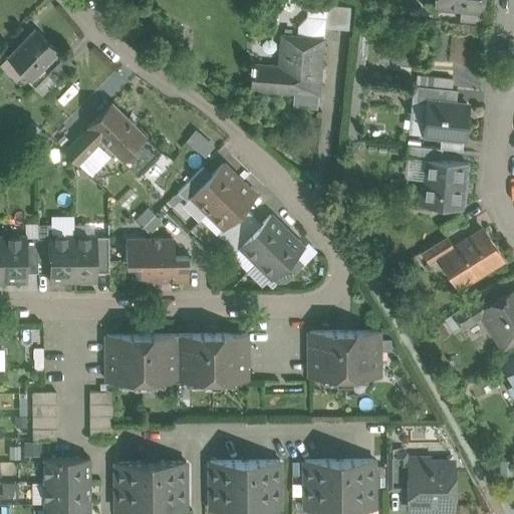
[(307,16),(298,25),(297,35),(281,34),(278,64),(255,62),(255,58),(250,58),(250,68),(251,68),(250,88),(294,92),(318,94),(323,38),(324,28),(326,5),(327,0),(307,0),(308,0),(307,16)]
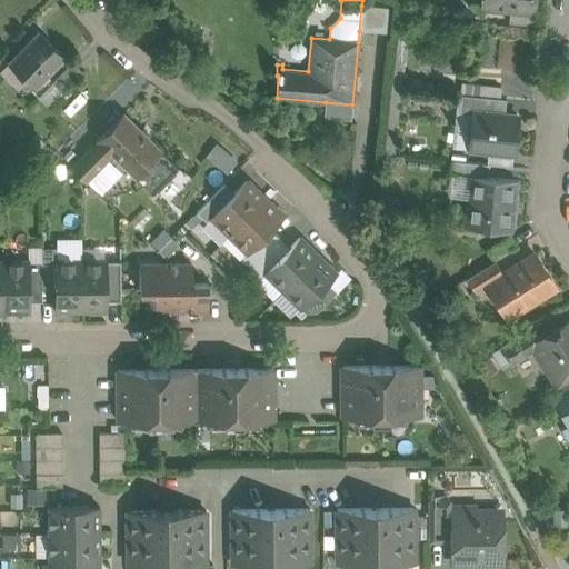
[(388,8),(369,6),(369,0),(362,0),(361,6),(359,31),(386,33),(388,8)]
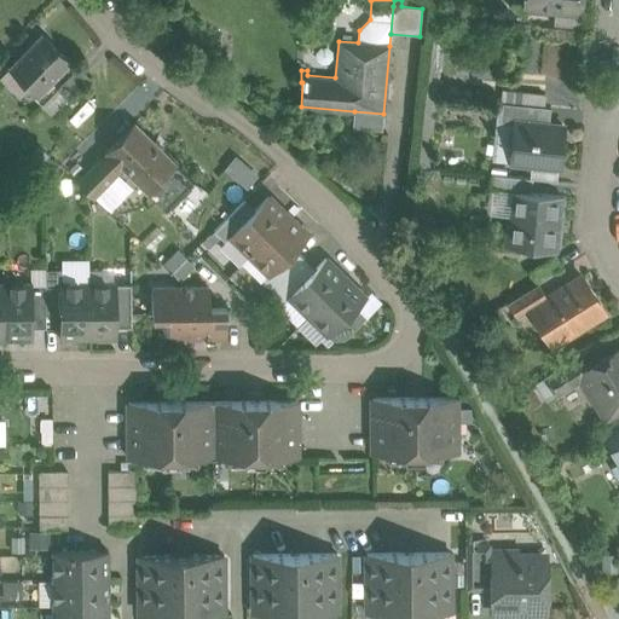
[(525,0),(524,9),(555,11),(579,13),(580,0),(525,0)]
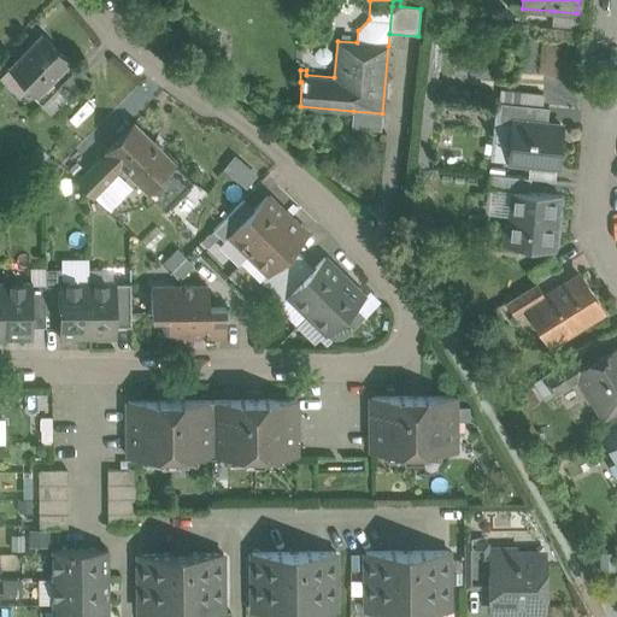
[(577,13),(553,11),(551,25),(577,28),(579,13),(577,13)]
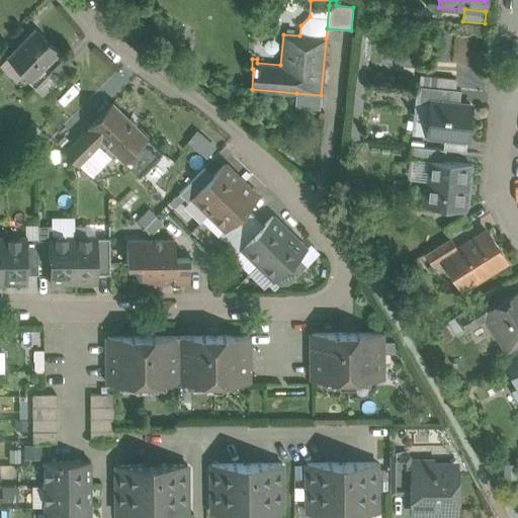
[(60,52),(35,27),(7,57),(31,80),(60,52)]
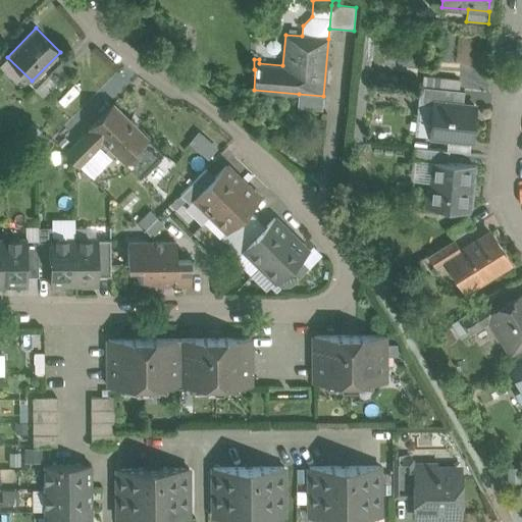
[(459,80),(429,76),(428,87),(458,90),(459,80)]
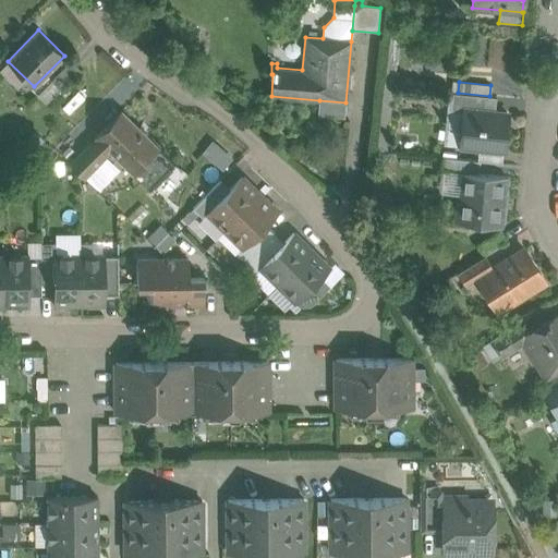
[(458,93),(452,93),(451,109),(464,111),(464,109),(495,112),(496,97),(489,96),(458,93)]
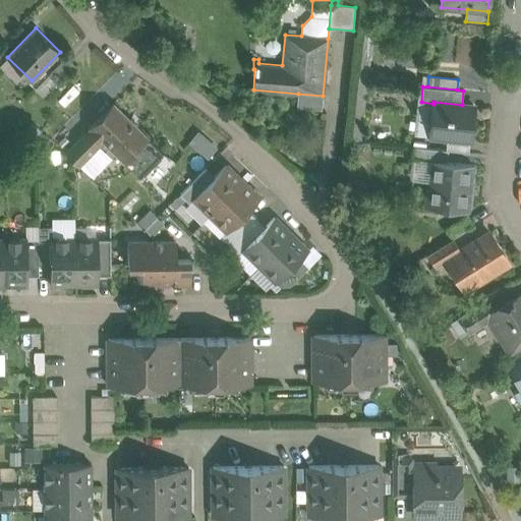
[(323,96),(298,94),(296,108),(322,110),(323,96)]
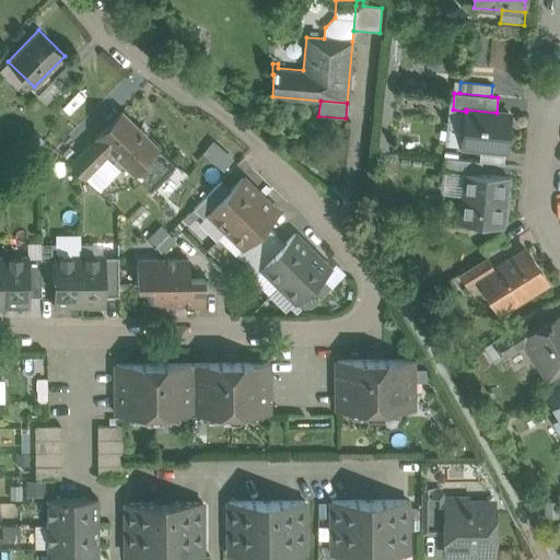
[(463,147),(466,112),(453,109),(451,109),(447,146),(463,147)]
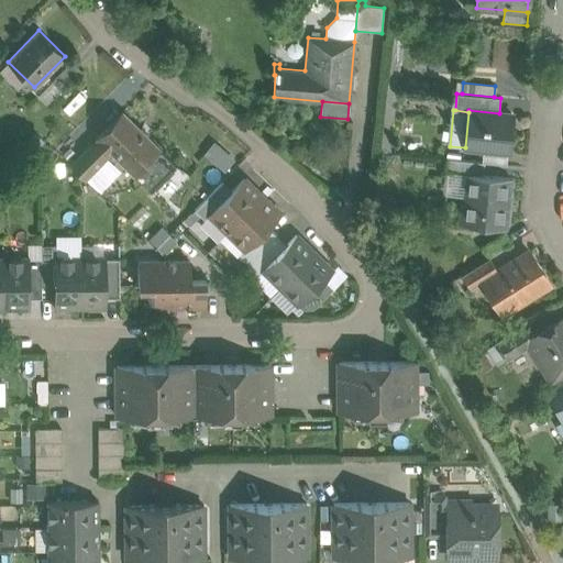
[(499,113),(468,110),(468,112),(465,147),(508,152),(512,114),(499,113)]
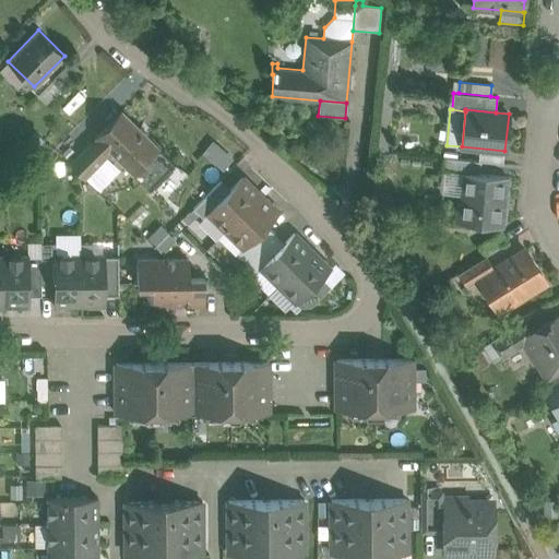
[(158,149),(121,111),(95,138),(96,138),(70,164),(84,178),(104,158),(110,152),(132,175),(133,174),(150,191),(175,165),(158,149)]
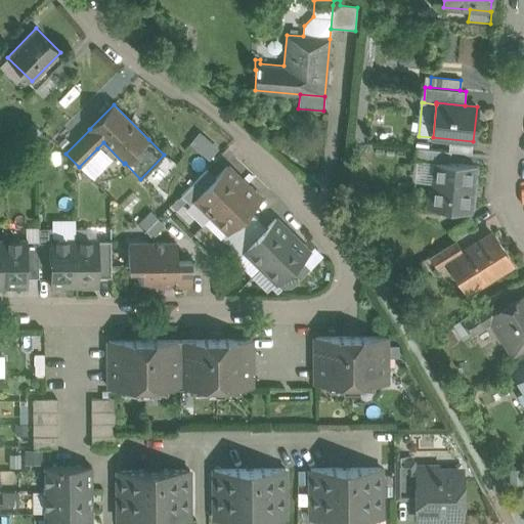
[(190,141),(209,157),(217,146),(199,131),(190,141)]
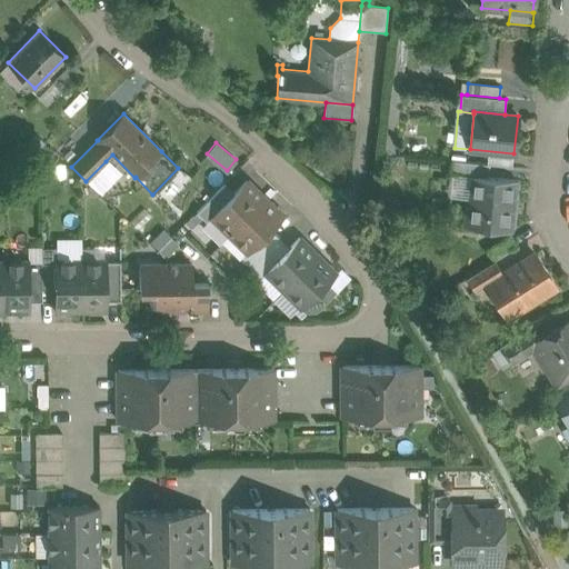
[(490,165),(451,160),(450,173),(470,176),(488,178),(490,165)]
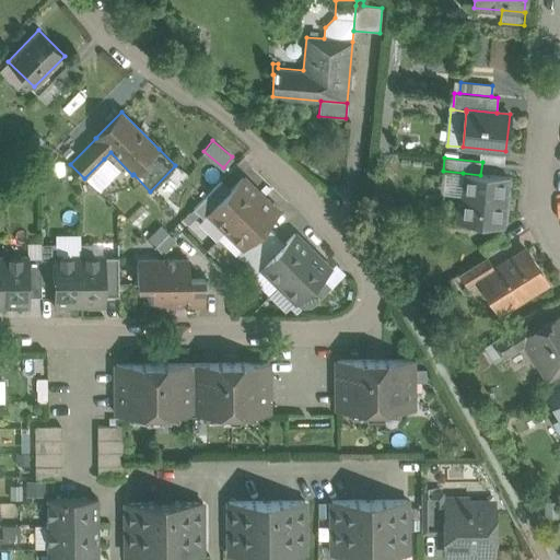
[(104,159),(84,178),(96,190),(116,171),(104,159)]
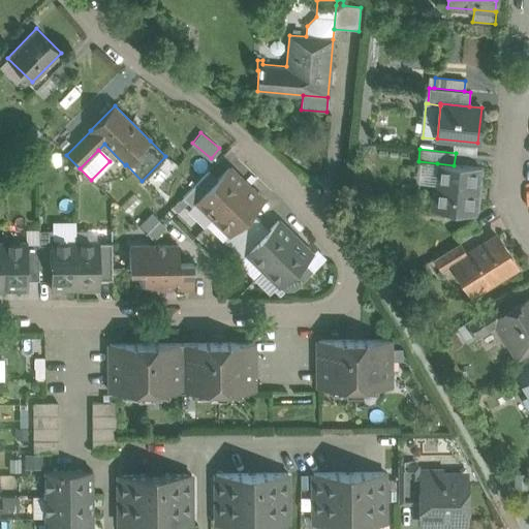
[(454,165),(437,163),(433,199),(426,198),(425,210),(475,215),(479,167),(454,165)]
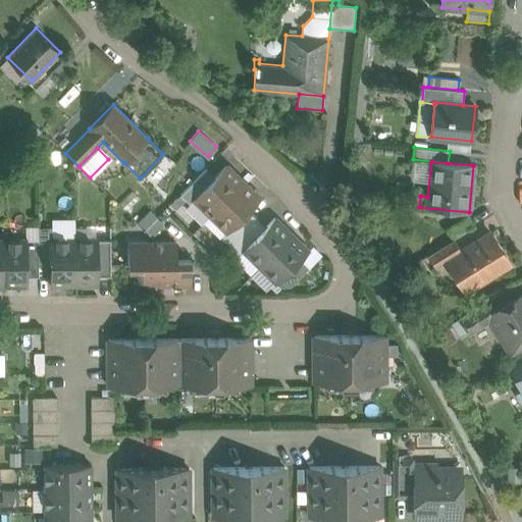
[(215,177),(194,199),(195,199),(211,215),(243,183),(226,166),(215,177)]
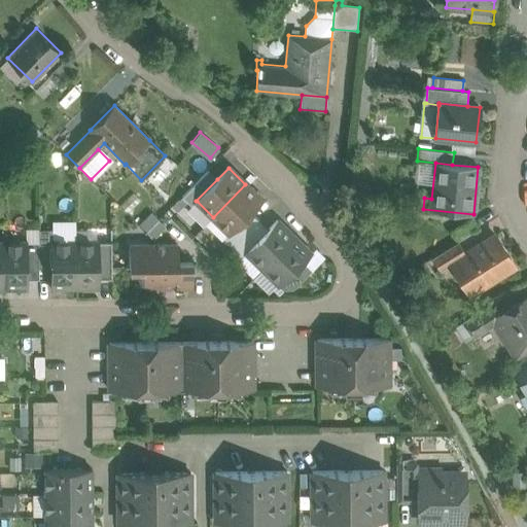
[(208,171),(182,197),(191,206),(197,201),(196,201),(217,179),(208,171)]
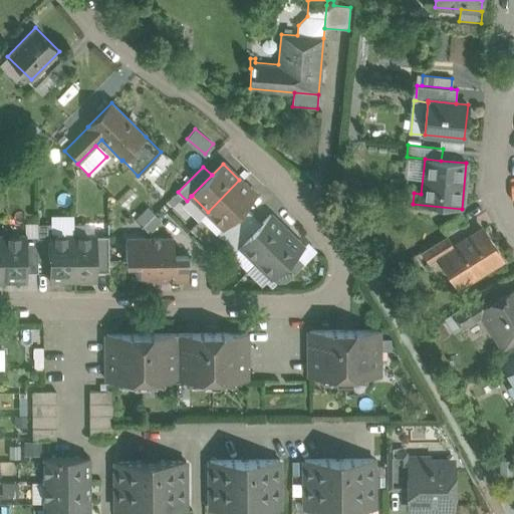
[(239,180),(208,212),(223,227),(224,228),(246,206),(255,196),(239,180)]
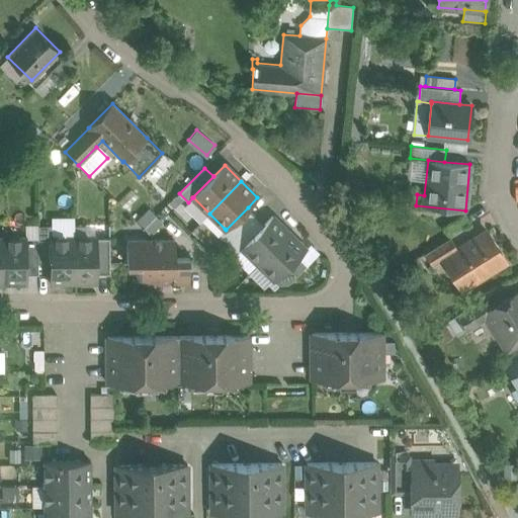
[(248,207),(226,230),(225,229),(221,234),(230,243),(256,216),(248,207)]
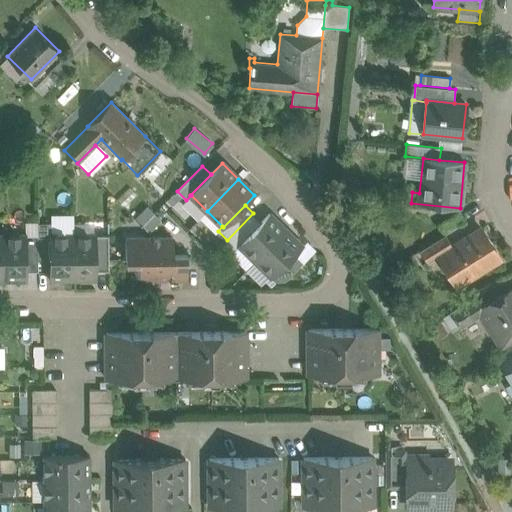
[(207,211),(197,221),(212,237),(218,231),(222,226),(207,211)]
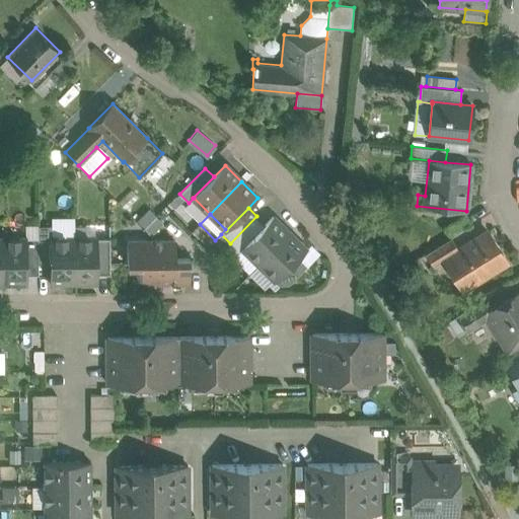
[(230,243),(227,246),(236,255),(242,249),(242,248),(266,225),(256,216),(230,243)]
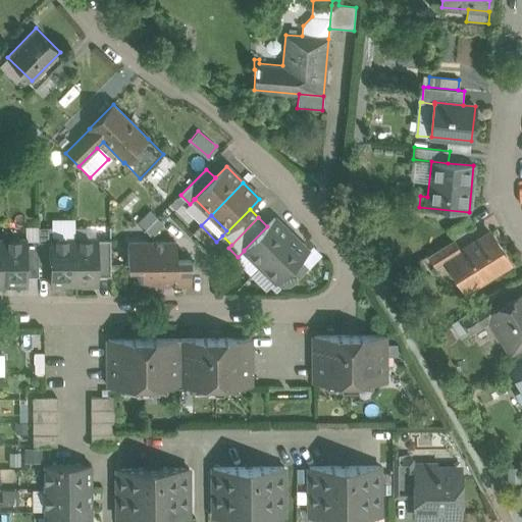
[(267,226),(244,250),(244,251),(260,266),(292,235),(274,218),(267,226)]
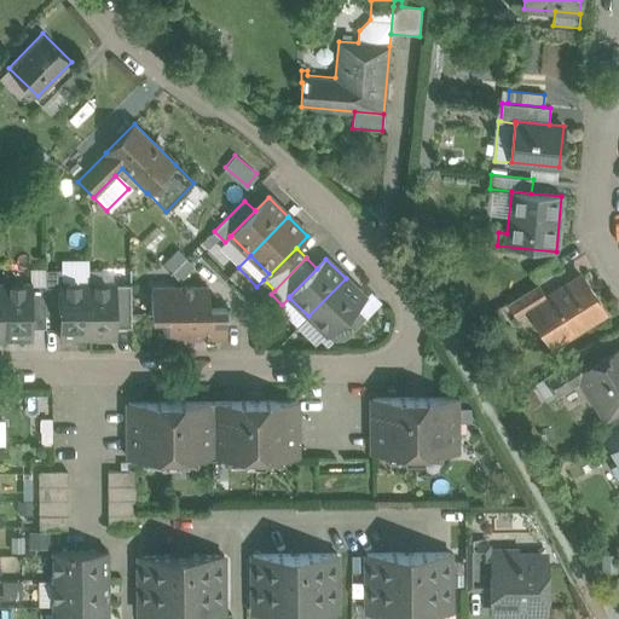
[(30,268),(32,285),(45,285),(45,270),(46,268),(30,268)]
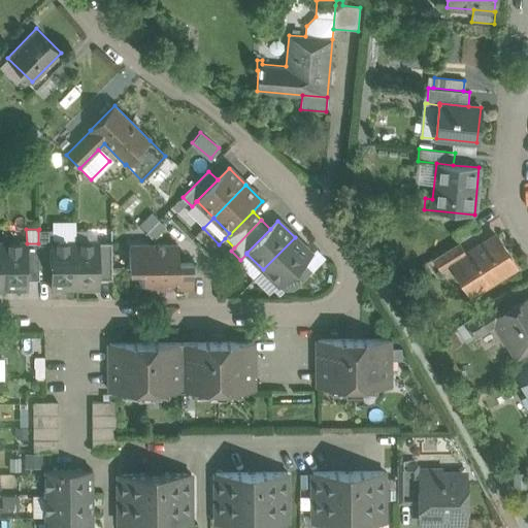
[(38,243),(39,268),(52,268),(52,242),(53,242),(53,230),(38,230),(38,243)]
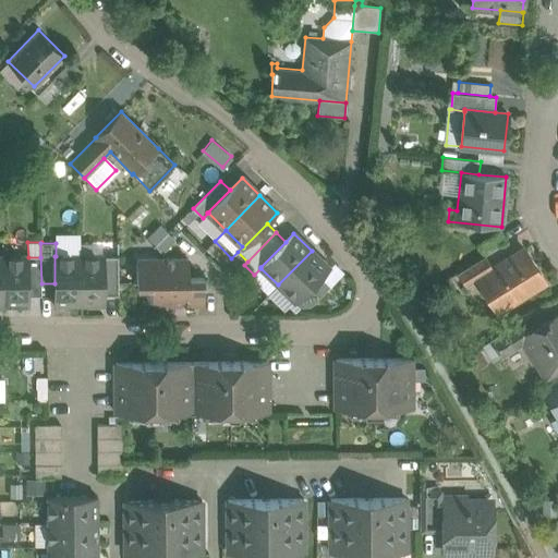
[(493,268),(477,279),(477,280),(497,311),(544,281),(524,249),(493,268)]
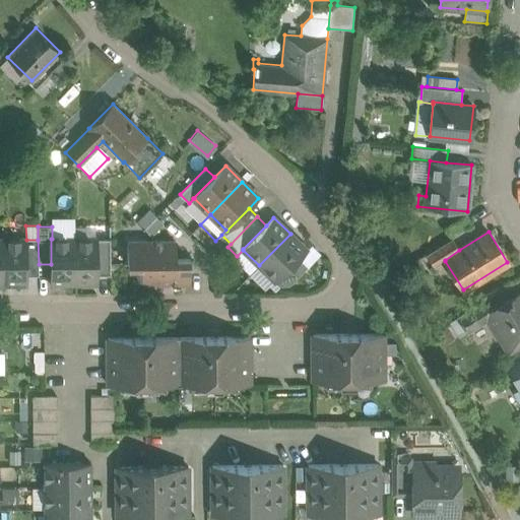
[(290,234),(259,265),(275,282),(300,258),(307,250),(290,234)]
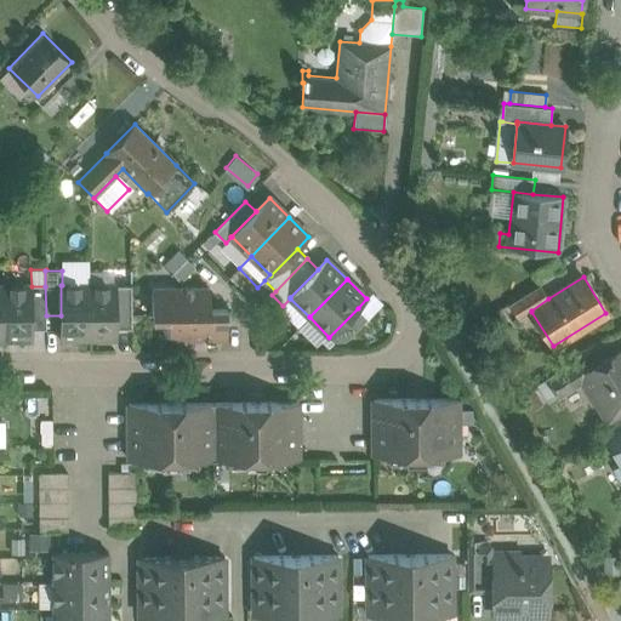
[(62,285),(61,285),(61,315),(61,339),(89,339),(87,285),(62,285)]
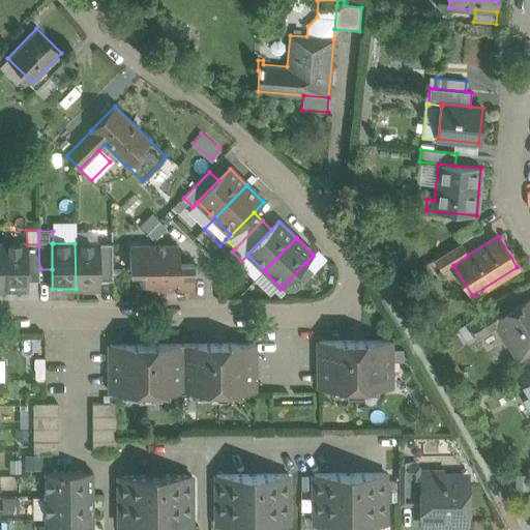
[(99,281),(99,243),(75,243),(76,289),(99,289),(99,281)]
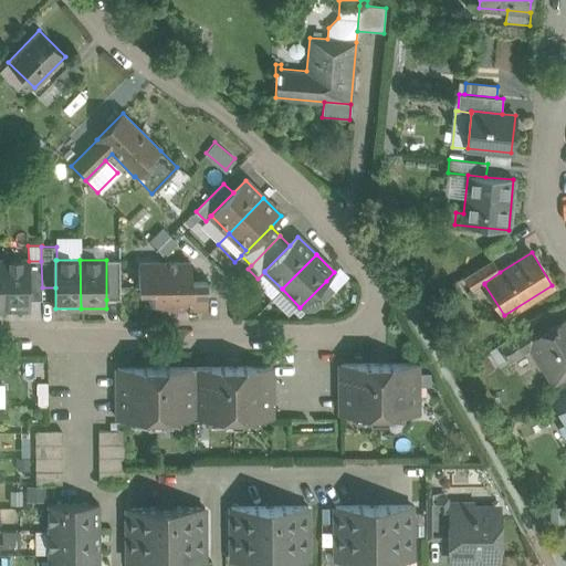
[(119,260),(106,260),(106,300),(121,300),(119,260)]
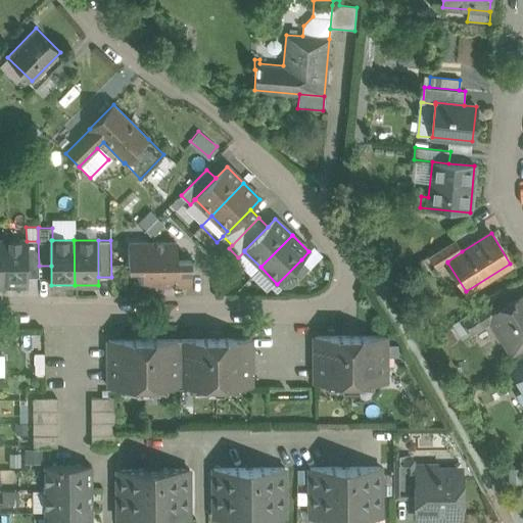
[(454,240),(429,255),(437,269),(447,263),(447,262),(462,251),(455,240),(454,240)]
